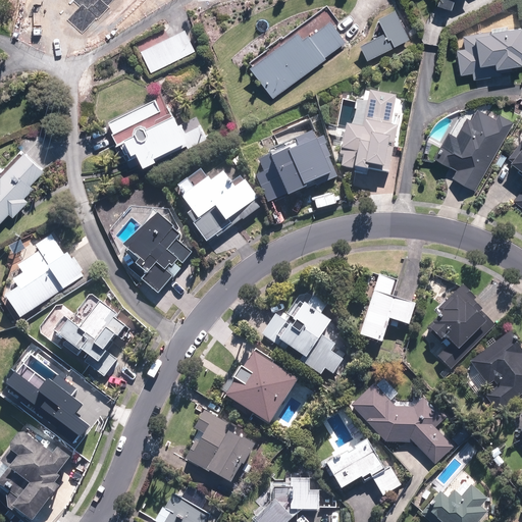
[(72,0),(81,7),(67,20),(82,34),(97,18),(98,18),(109,7),(108,5),(113,0),(72,0)]
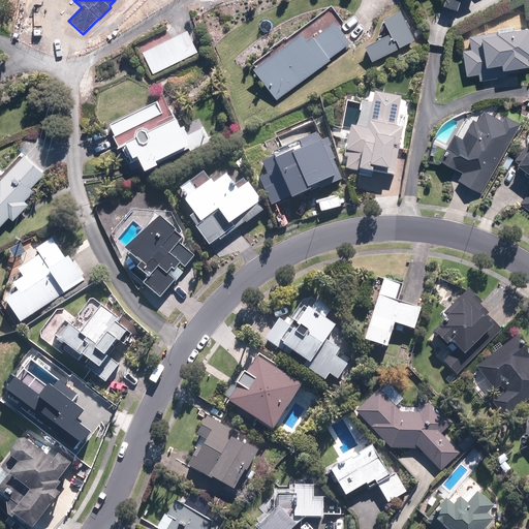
[(365,44),(372,61),(417,40),(403,7),(382,17),(391,33),(365,44)]
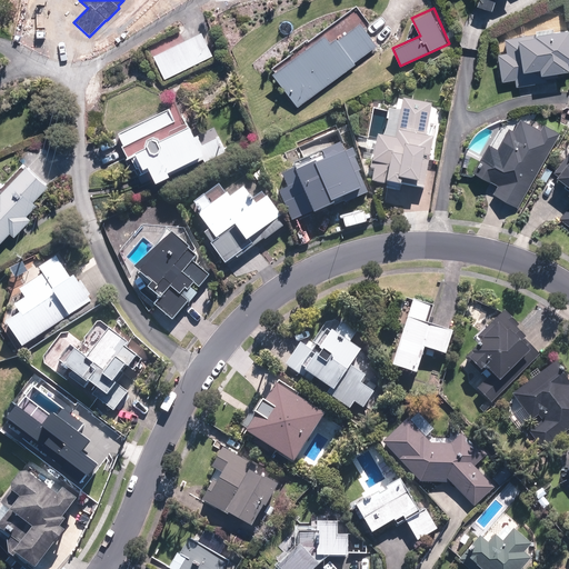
[(377,46),(360,22),(338,39),(336,37),(330,41),(325,33),(272,72),(297,106),(356,63),(355,62),(377,46)]
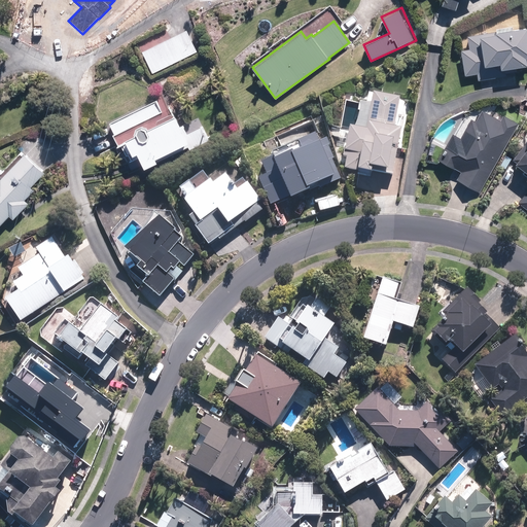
[(526,26),(496,32),(495,31),(467,35),(469,48),(461,50),(465,75),(478,74),(479,80),(506,75),(506,73),(516,71),(515,67),(526,65),(526,26)]
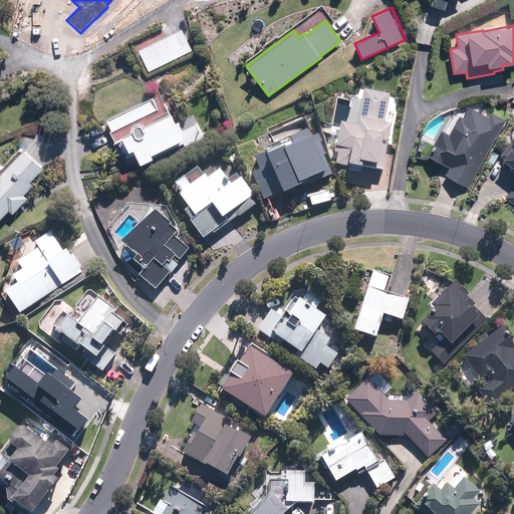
[(140,49),(149,70),(192,50),(183,30),(140,49)]
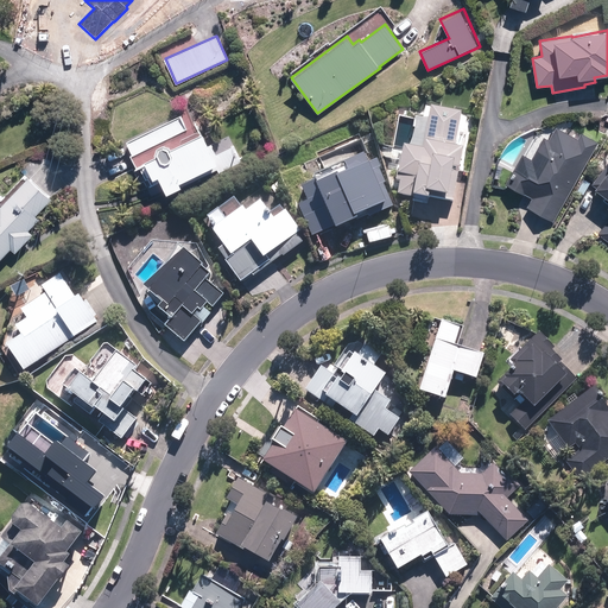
[(453,157),(460,113),(428,108),(422,151),(407,149),(399,195),(450,203),(457,157),(453,157)]
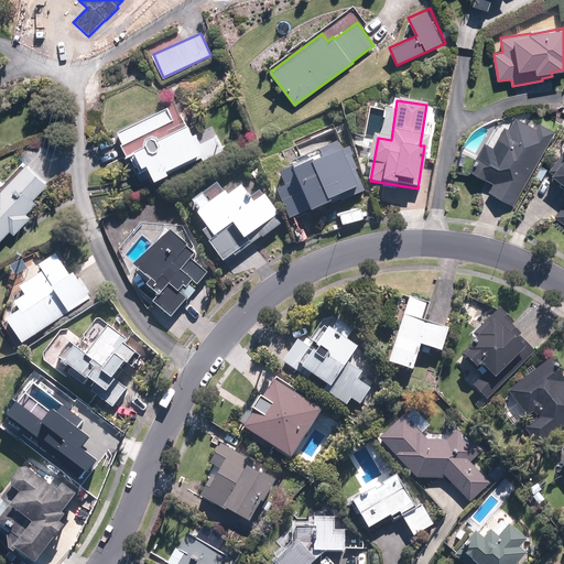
[(177,101),(116,128),(138,179),(199,151),(177,101)]
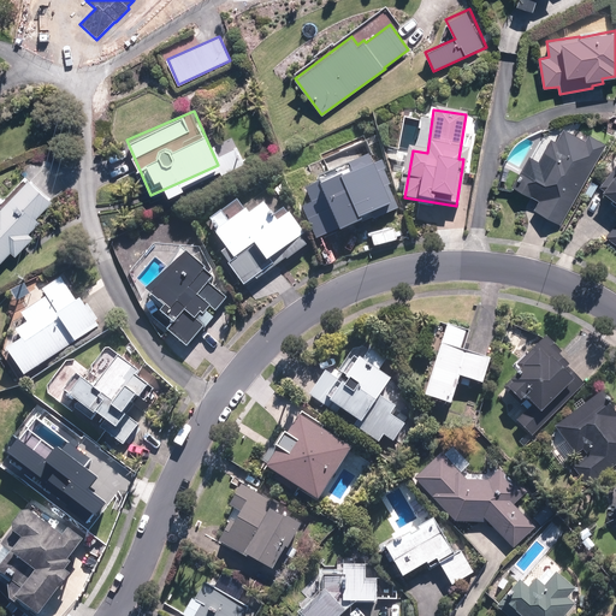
[(561,225),(606,144),(590,134),(585,141),(563,128),(556,142),(551,138),(539,161),(529,155),(513,187),(539,201),(534,209),(561,225)]
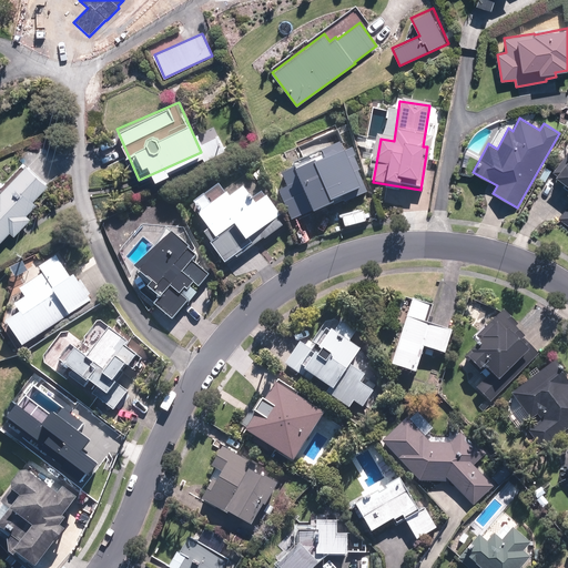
[(567,152),(554,172),(557,175),(566,183),(565,185),(567,188),(567,192),(567,193),(567,195),(566,198),(567,199),(567,206),(559,219),(567,225),(567,152)]
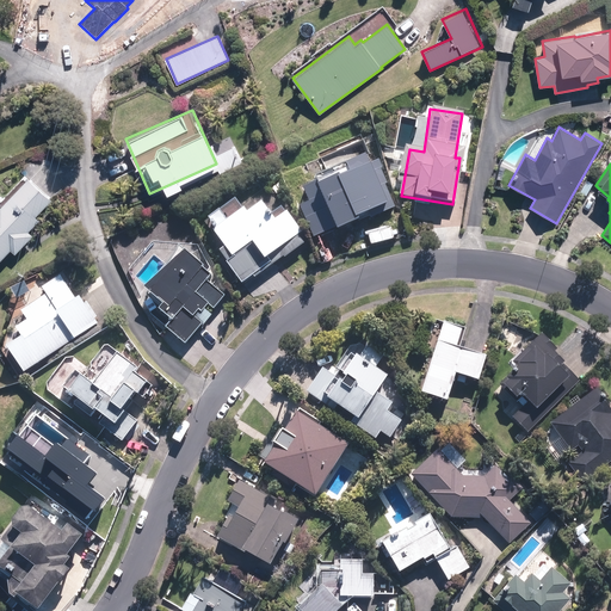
[(0,259),(51,204),(24,180),(0,207),(0,259)]
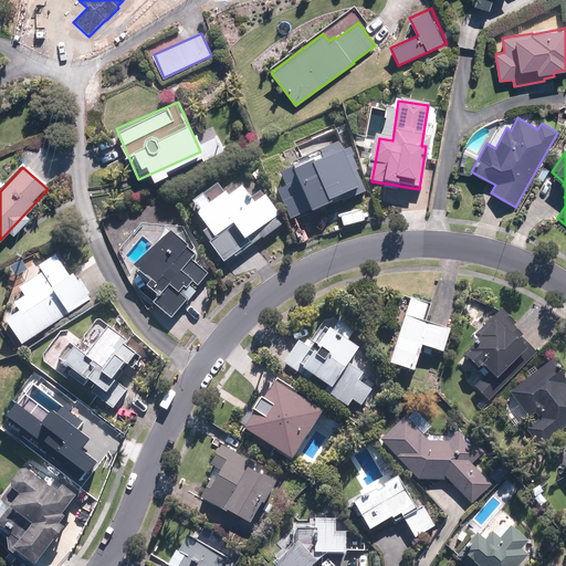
[(241,176),(192,211),(228,259),(276,222),(241,176)]
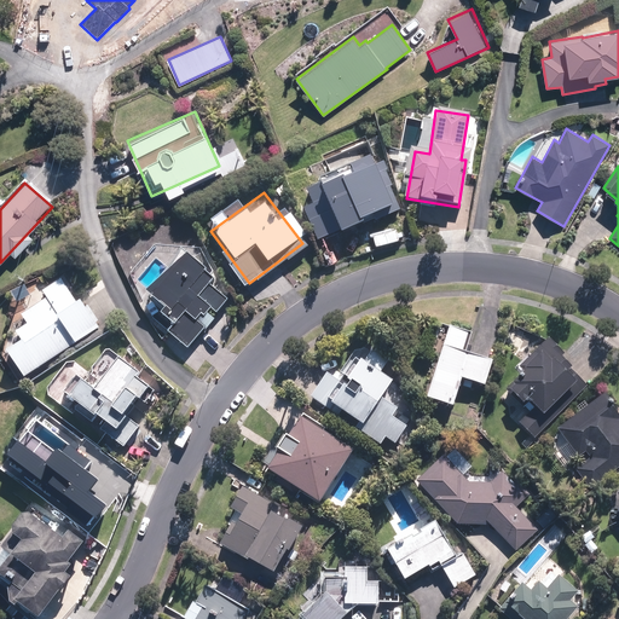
[(217,313),(229,300),(210,284),(215,279),(206,271),(207,270),(181,249),(163,277),(146,293),(166,310),(161,314),(174,325),(168,333),(187,350),(206,328),(197,320),(202,316),(204,318),(212,308),(217,313)]
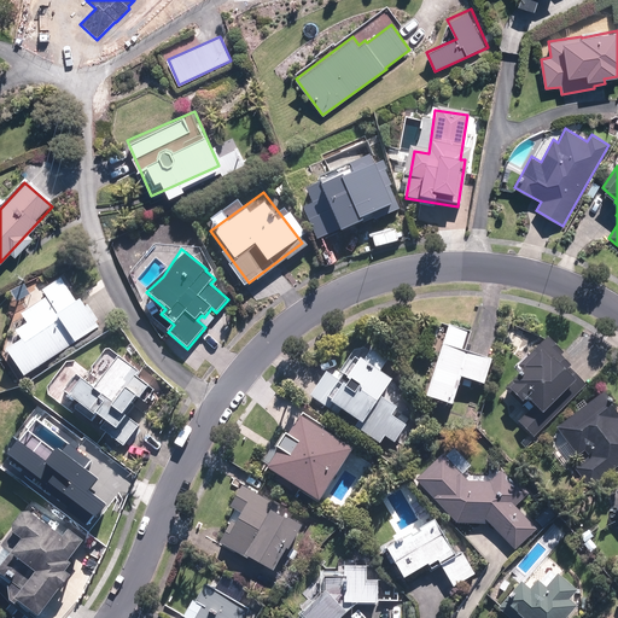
[(77,303),(60,279),(42,291),(47,297),(22,314),(28,324),(16,331),(22,340),(7,350),(24,377),(99,327),(95,321),(98,319),(87,303),(85,305),(81,301),(77,303)]
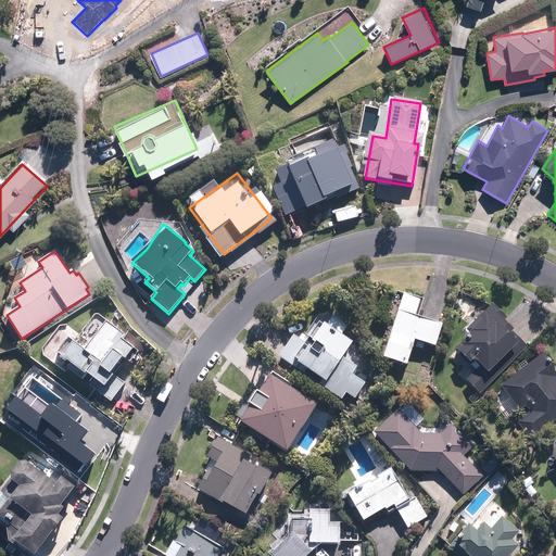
[(424,294),(404,289),(383,353),(407,361),(415,336),(437,342),(443,319),(418,312),(424,294)]
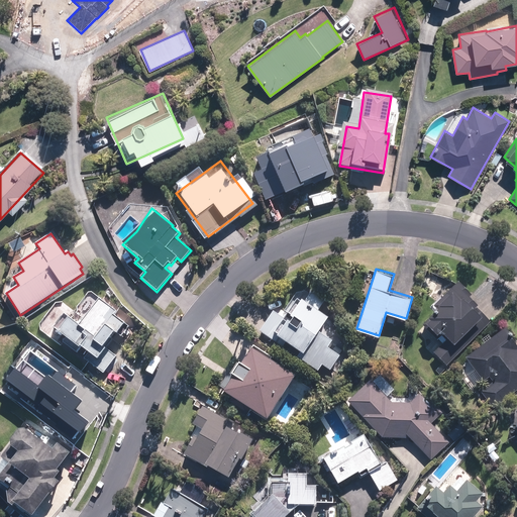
[(433,350),(446,364),(491,320),(476,305),(478,303),(470,295),(472,293),(458,279),(433,303),(436,306),(434,308),(435,310),(428,316),(429,316),(422,322),(438,338),(442,334),(446,338),(433,350)]
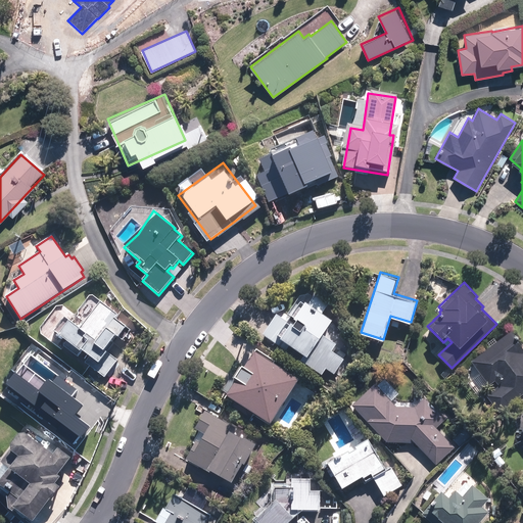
[(328,302),(315,293),(308,301),(305,299),(294,316),(291,314),(286,320),(277,313),(263,333),(286,349),(290,343),(304,352),(300,359),(322,373),(326,367),(334,372),(344,358),(331,348),(336,342),(322,332),(332,318),(322,311),(328,302)]
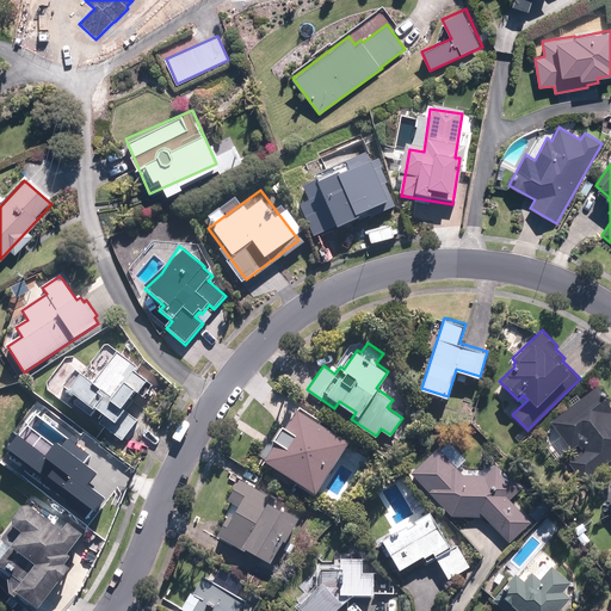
[(104,419),(99,425),(123,442),(139,420),(124,409),(135,394),(143,400),(153,386),(135,374),(139,369),(117,355),(98,378),(96,377),(91,383),(76,371),(62,388),(68,393),(67,396),(71,399),(73,397),(78,401),(75,406),(91,418),(96,412),(104,419)]
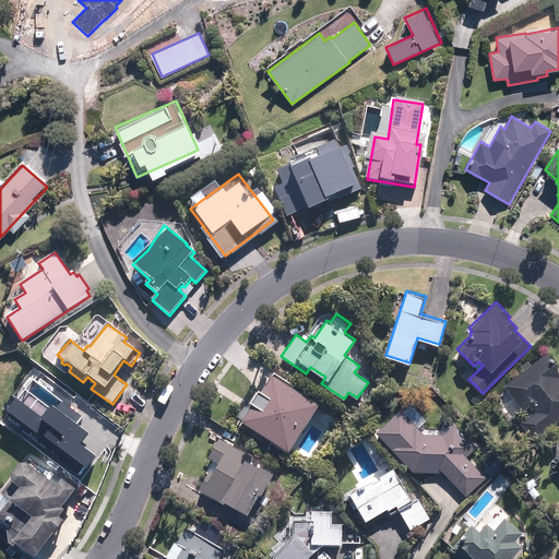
[(519,421),(534,440),(558,419),(558,371),(557,368),(558,367),(546,353),(504,384),(523,409),(530,405),(533,411),(519,421)]
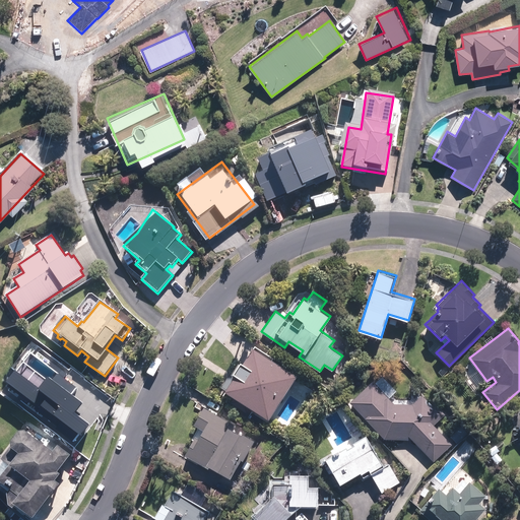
[(297,379),(251,350),(240,368),(239,367),(221,395),(268,425),(297,379)]
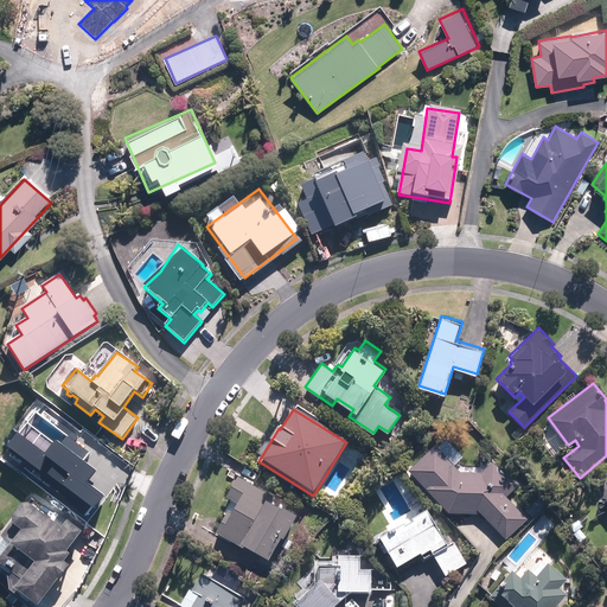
[(481,471),(460,471),(435,443),(408,468),(449,511),(481,512),(506,538),(528,518),(506,496),(519,483),(509,471),(506,473),(493,459),(481,471)]
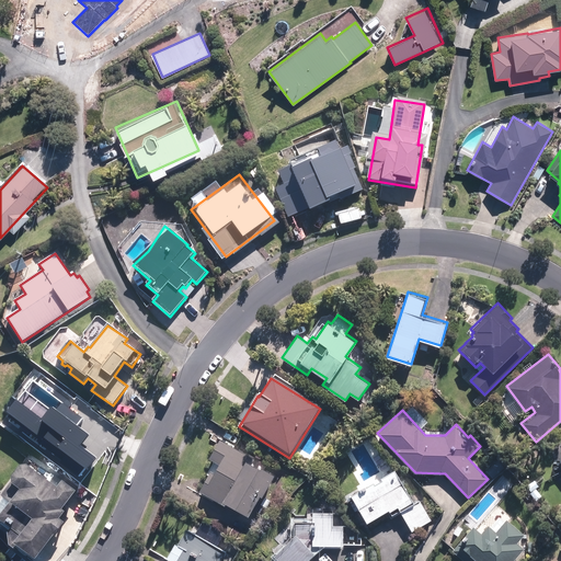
[(262,495),(274,473),(261,466),(260,467),(252,462),(255,457),(219,437),(208,457),(215,460),(198,490),(227,506),(228,503),(248,514),(260,494),(262,495)]
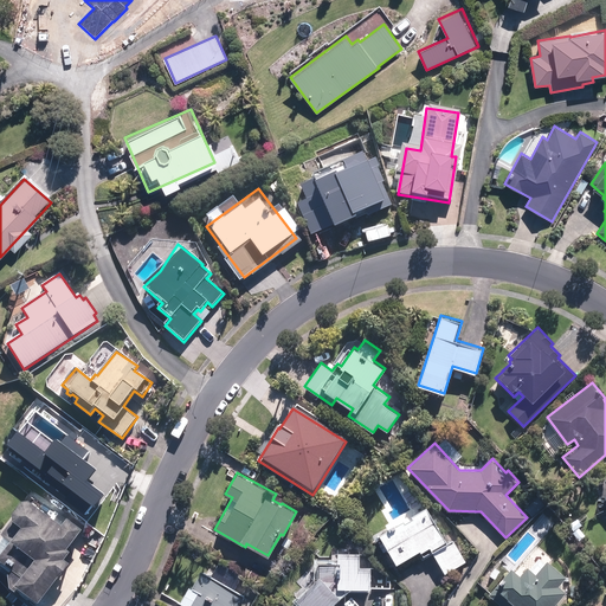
[(532,502),(539,511),(547,504),(540,496),(532,502)]
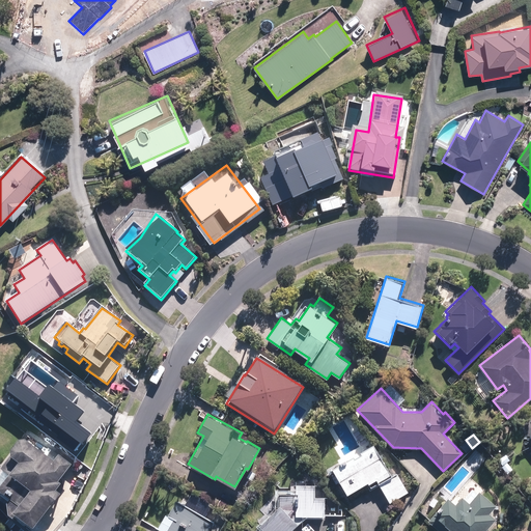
[(65,469),(25,442),(0,480),(0,507),(28,526),(65,469)]
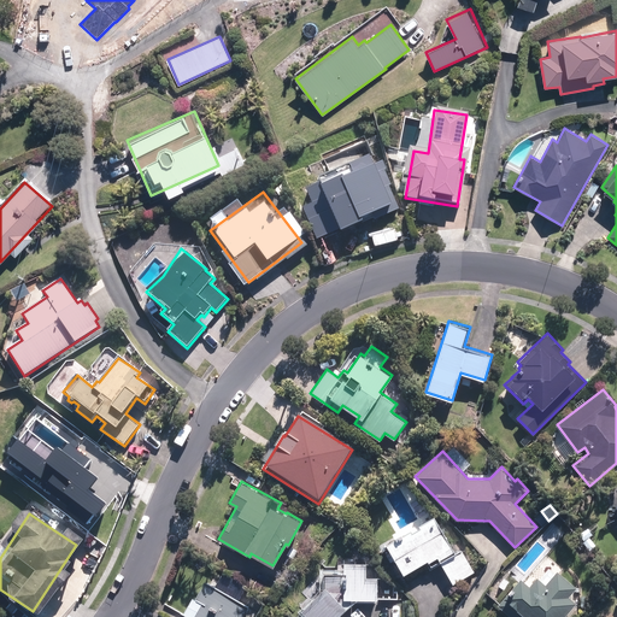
[(456,552),(434,515),(401,533),(401,532),(395,535),(395,536),(386,542),(404,574),(427,560),(430,565),(439,560),(453,585),(475,571),(462,548),(456,552)]
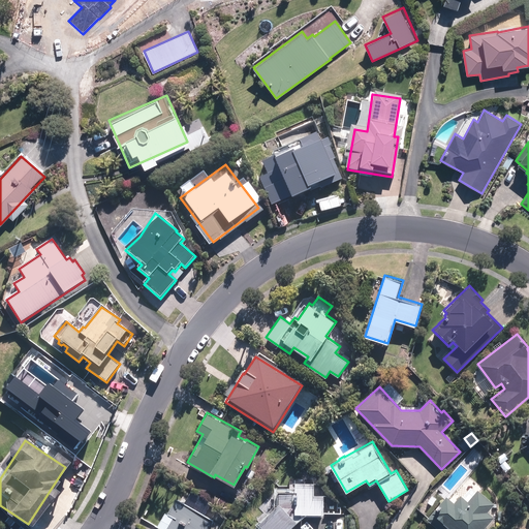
[(251,478),(255,471),(249,468),(245,475),(251,478)]
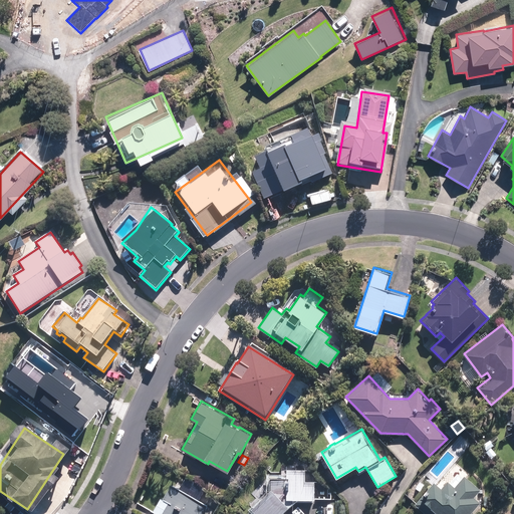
[(305,480),(305,468),(286,468),(286,476),(270,476),(269,489),(250,506),(257,513),(285,513),(283,511),(288,506),(294,501),(292,498),(314,498),(314,481),(305,480)]
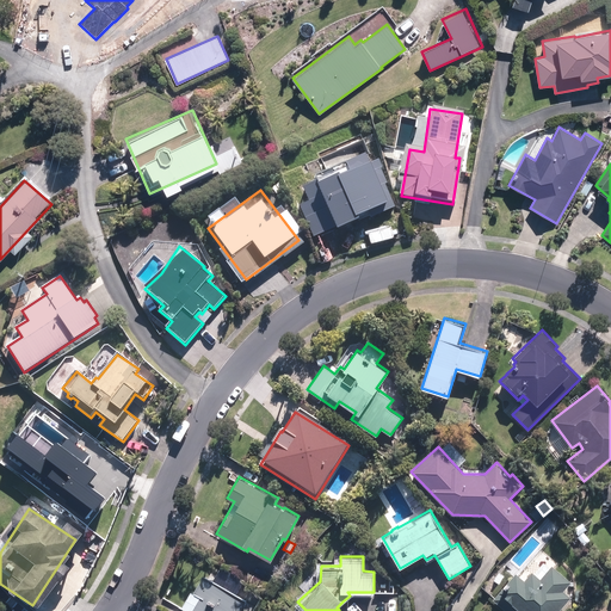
[(549,567),(544,562),(535,572),(532,569),(524,579),(516,571),(499,591),(500,591),(493,599),(506,610),(556,610),(571,596),(563,588),(571,580),(551,563),(549,567)]
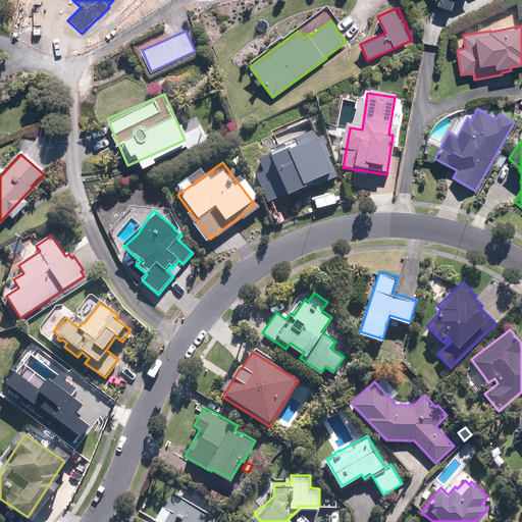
[(205,521),(211,513),(174,490),(166,506),(170,509),(161,521),(205,521)]
